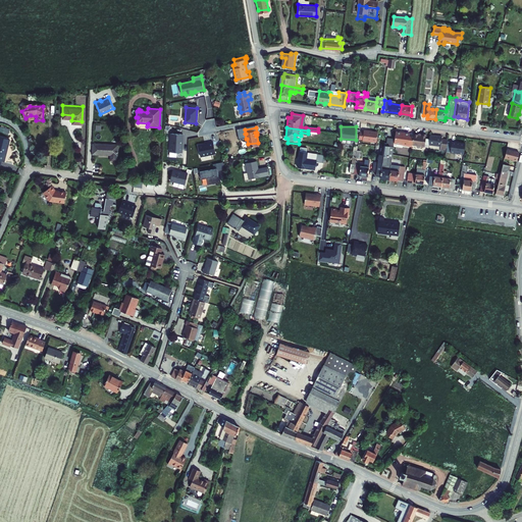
[(369,129),(365,129),(364,132),(361,131),(359,139),(377,142),(378,131),(370,132),(369,129)]
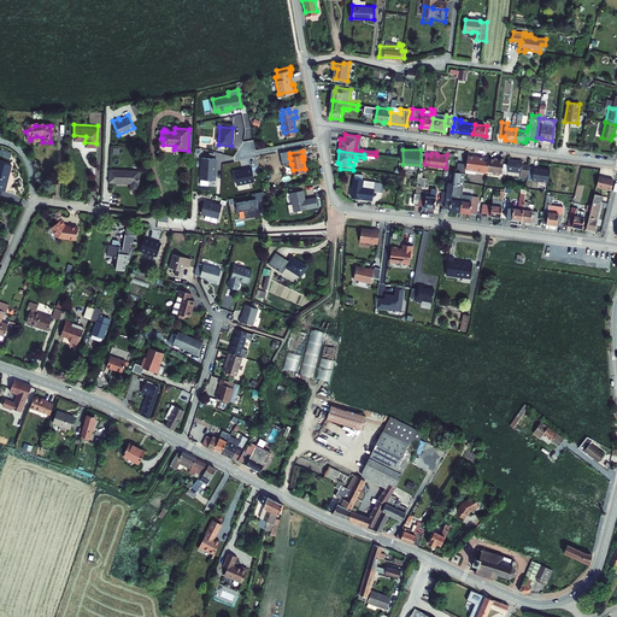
[(499,158),(499,159),(491,157),(488,171),(501,174),(501,175),(506,176),(507,170),(509,163),(504,163),(505,159),(499,158)]
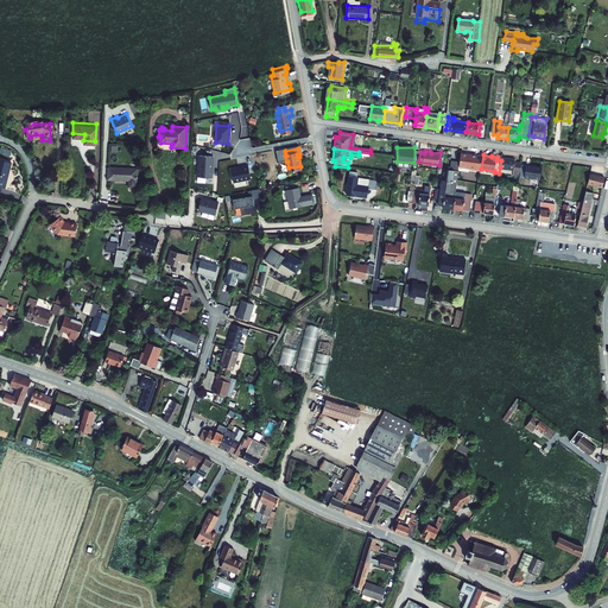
[(197,177),(213,178),(214,156),(198,156),(197,177)]
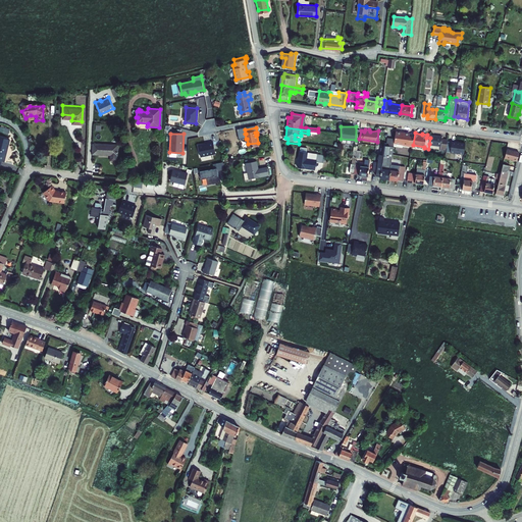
[(444,136),(431,134),(430,138),(429,144),(441,146),(440,150),(447,151),(447,150),(449,141),(449,140),(442,139),(444,136)]
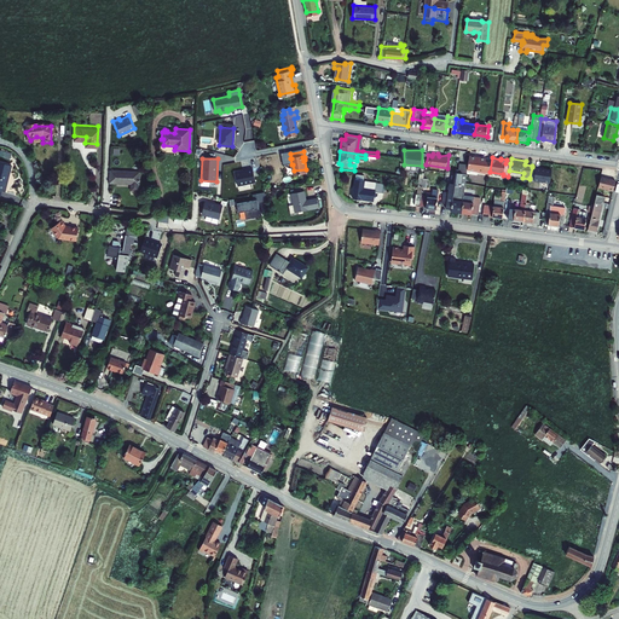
[(7,177),(11,167),(0,163),(0,192),(3,194),(6,181),(5,180),(6,175),(7,177)]
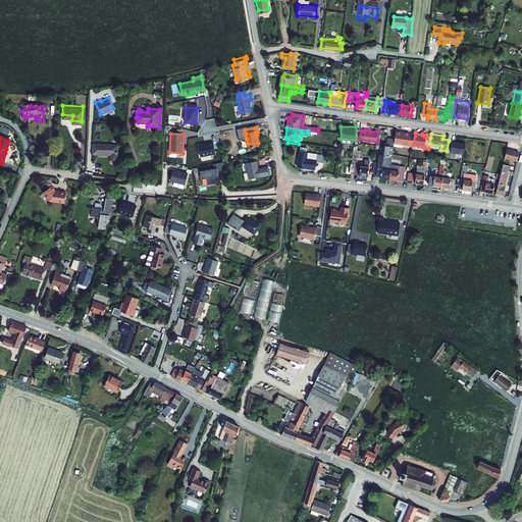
[(396,139),(388,138),(387,143),(385,142),(383,154),(379,154),(378,161),(373,160),(372,171),(377,172),(376,175),(380,175),(379,177),(388,178),(392,165),(396,139)]
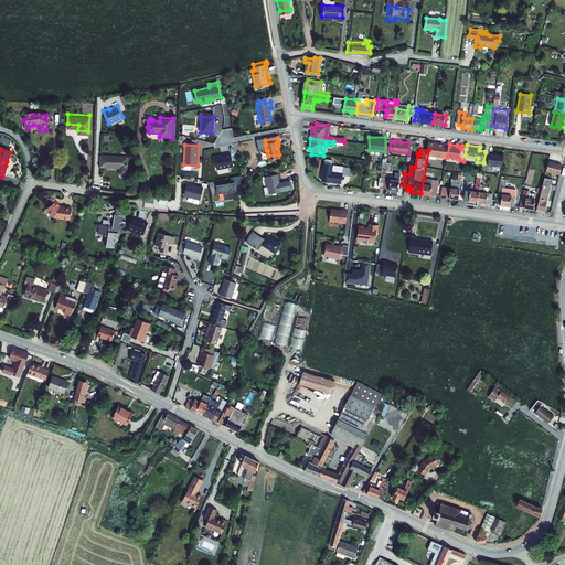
[(504,155),(489,152),(488,163),(502,166),(504,155)]
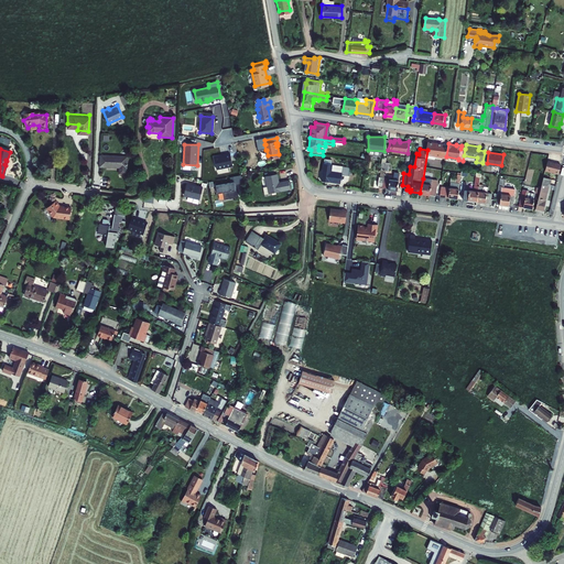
[(230,153),(214,156),(217,170),(232,166),(230,153)]
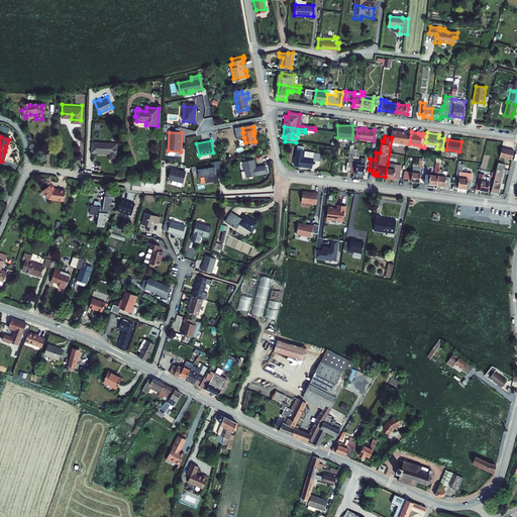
[(114,154),(115,144),(90,142),(90,152),(114,154)]
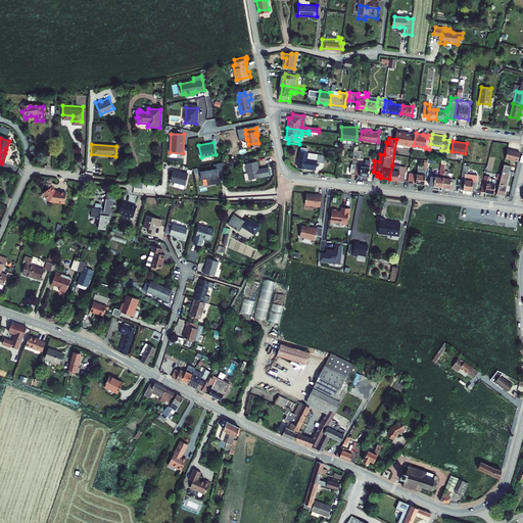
[(358,150),(359,146),(355,146),(352,164),(344,162),(342,173),(350,175),(350,174),(353,174),(355,163),(357,157),(358,150)]
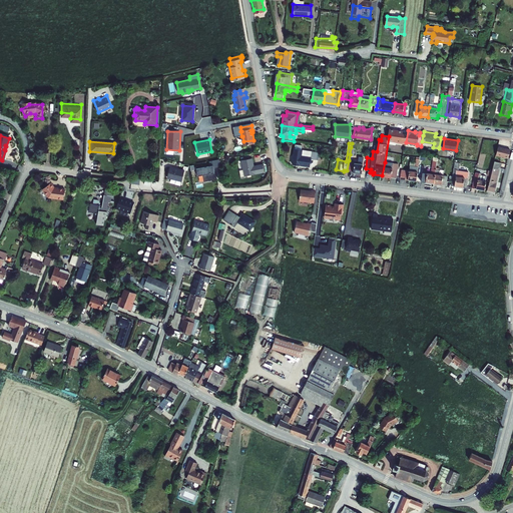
[(510,149),(498,146),(496,154),(507,157),(510,149)]
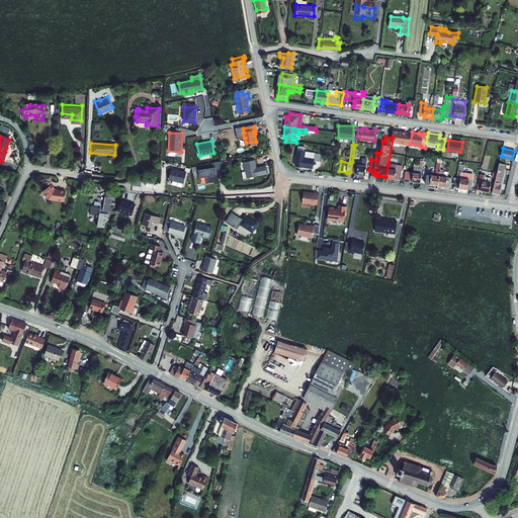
[(307,160),(303,159),(303,158),(295,157),(293,167),(311,169),(313,161),(320,162),(320,160),(308,158),(307,160)]
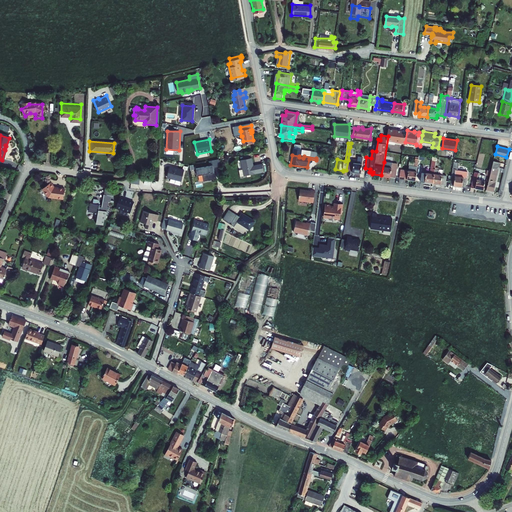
[(219,164),(218,156),(210,158),(211,163),(212,166),(219,164)]
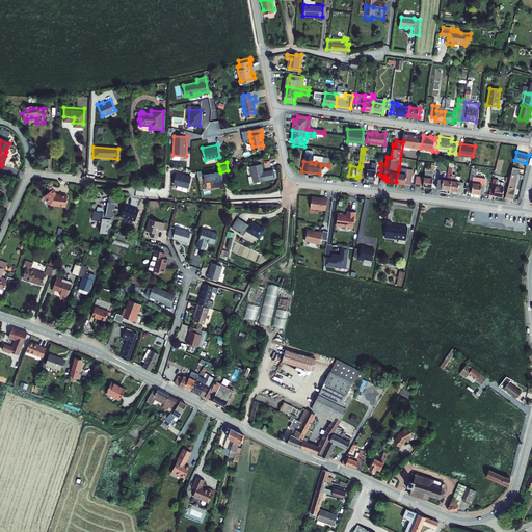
[(250,175),(253,181),(272,178),(271,168),(262,169),(261,162),(248,164),(250,175)]
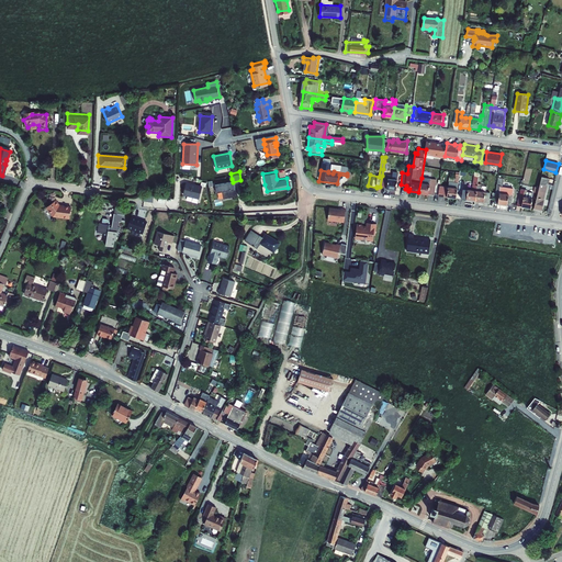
[(448,180),(447,186),(439,183),(437,194),(454,198),(459,171),(454,171),(453,181),(448,180)]
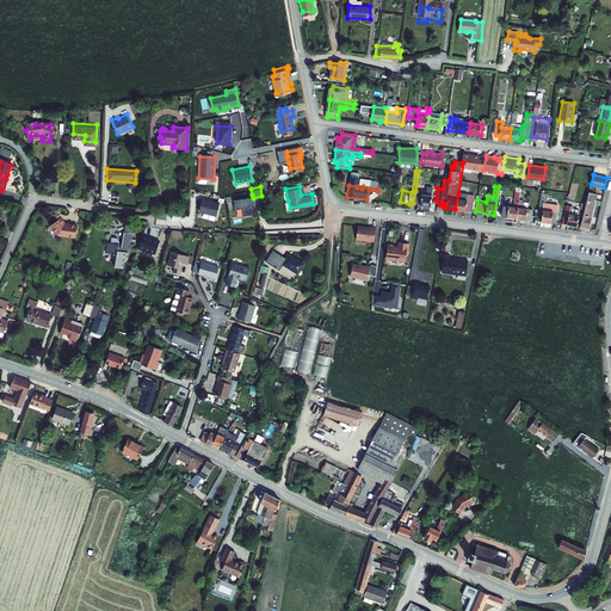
[(420,193),(420,192),(415,191),(413,203),(418,204),(418,205),(426,207),(430,187),(424,187),(423,195),(420,193)]
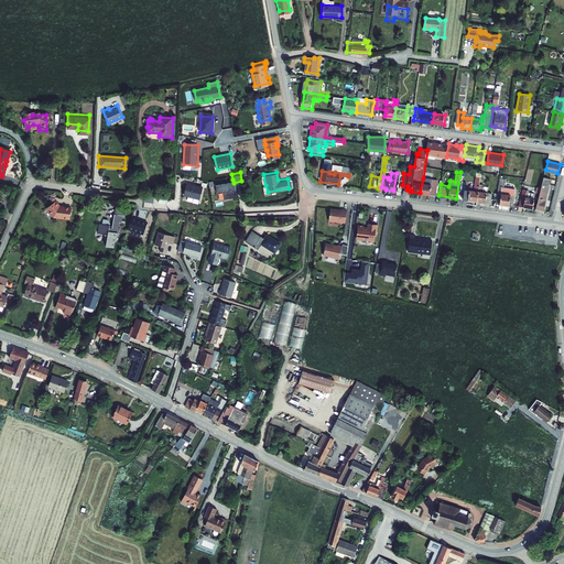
[(476,199),(480,175),(476,174),(475,181),(476,182),(476,183),(474,183),(473,188),(465,187),(463,198),(476,199)]
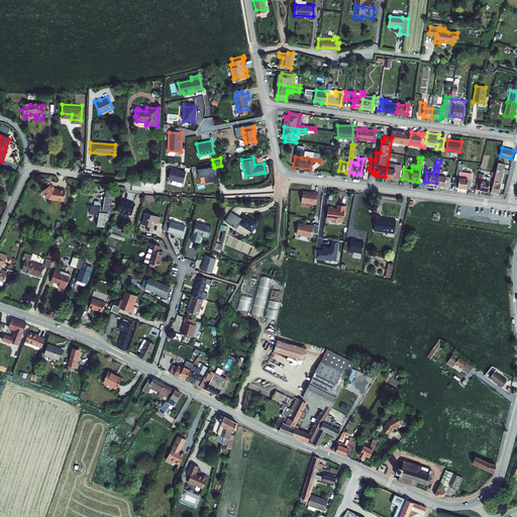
[(443,168),(444,162),(440,161),(436,183),(449,185),(450,176),(446,175),(442,174),(443,169),(441,169),(442,167),(443,168)]
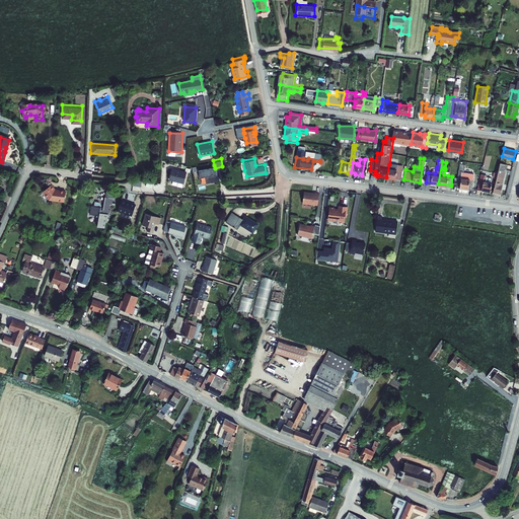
[(507,164),(500,162),(492,192),(499,194),(507,164)]
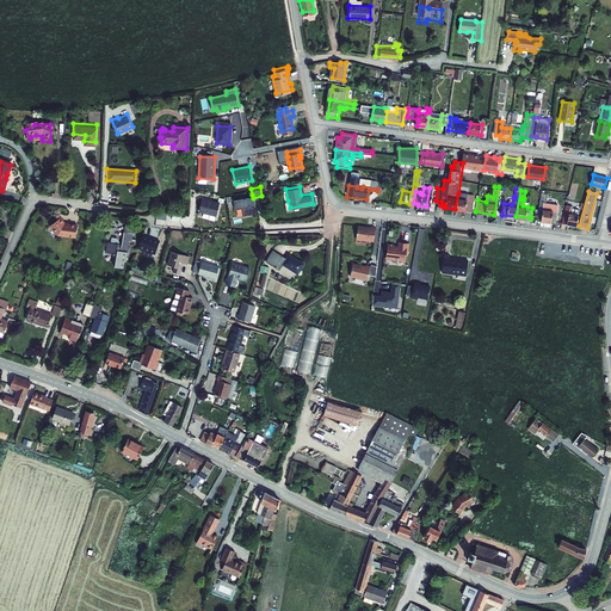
[(458,193),(455,209),(471,213),(474,196),(458,193)]
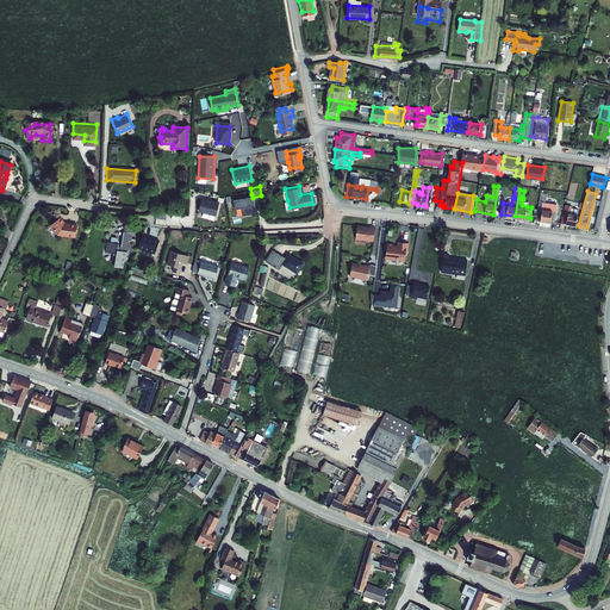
[(541,193),(540,201),(537,201),(535,218),(553,222),(554,211),(546,210),(547,203),(545,203),(546,194),(541,193)]
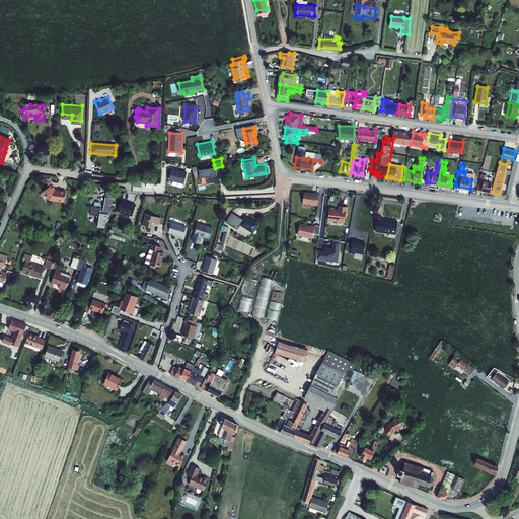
[(215,168),(214,165),(198,168),(199,176),(204,174),(206,181),(218,178),(217,172),(216,172),(215,168)]
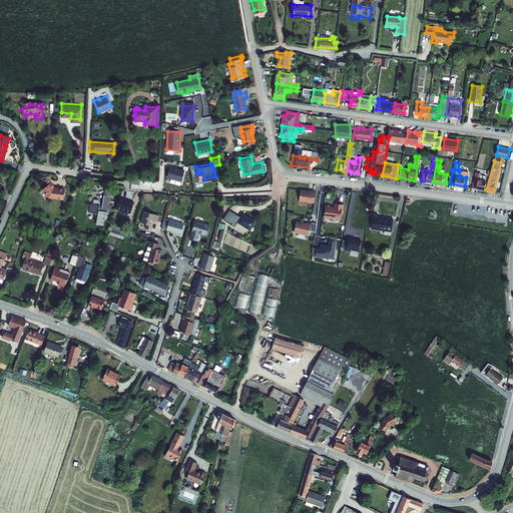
[(184,171),(169,167),(167,178),(175,180),(175,181),(181,182),(184,171)]
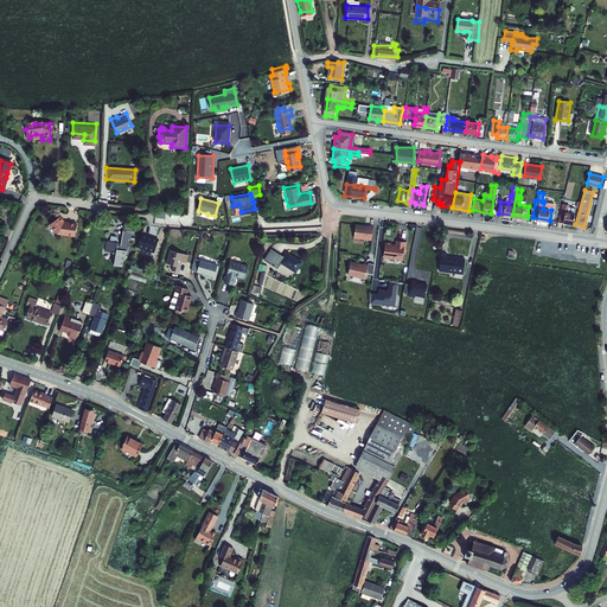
[(567,204),(562,203),(557,219),(572,223),(575,208),(566,205),(567,204)]
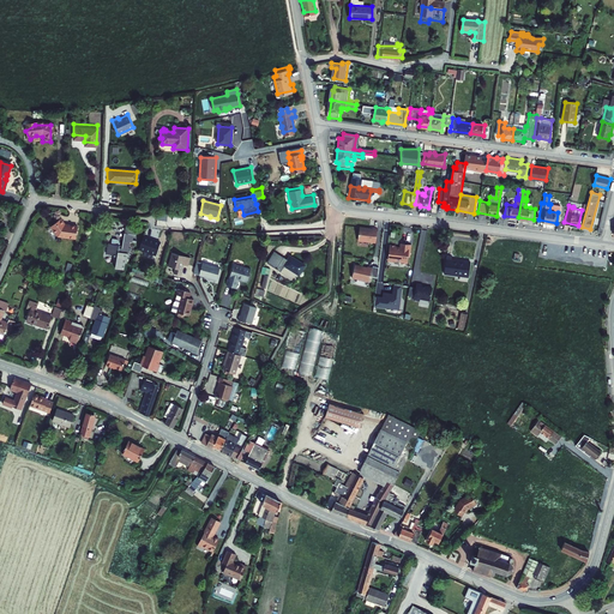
[(59,235),(61,235),(66,223),(61,218),(50,226),(59,235)]
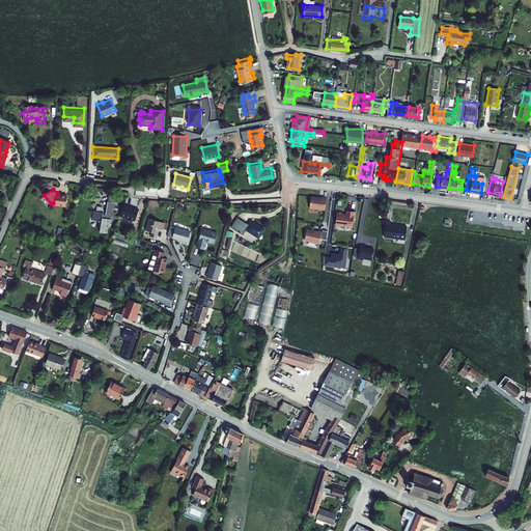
[(67,195),(57,193),(53,203),(65,206),(67,195)]
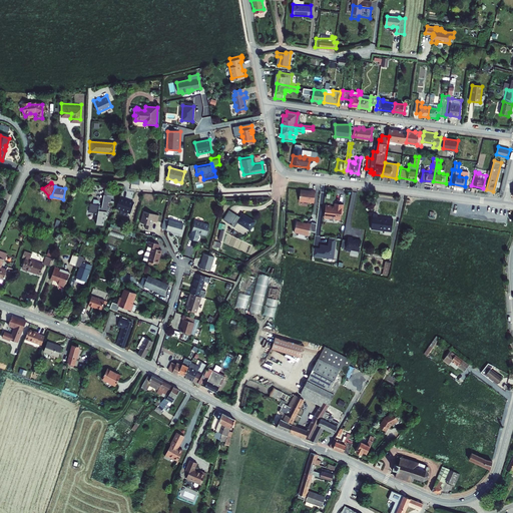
[(115,188),(105,187),(104,194),(112,196),(111,202),(114,202),(115,196),(114,196),(115,188)]
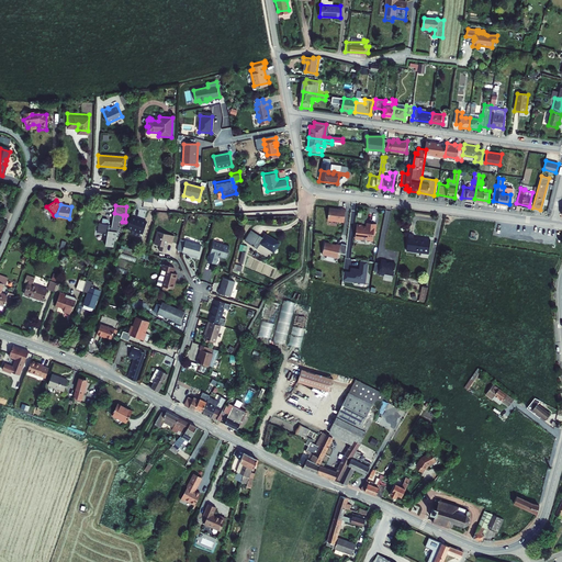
[(345,222),(346,209),(341,208),(340,209),(329,208),(328,220),(345,222)]
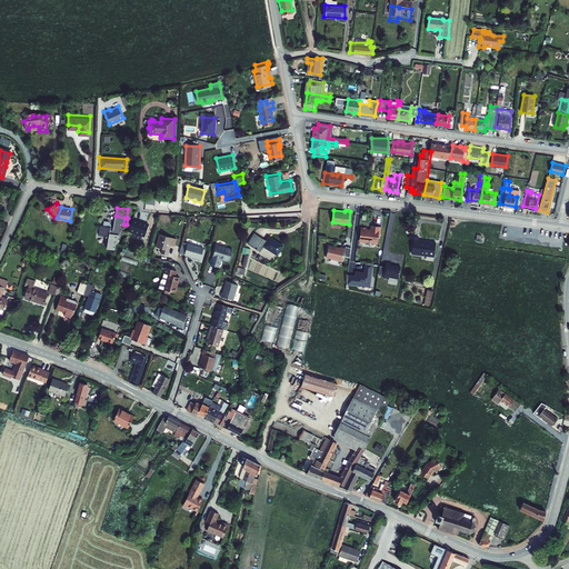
[(125,218),(116,216),(112,231),(110,230),(110,226),(108,223),(105,222),(103,227),(99,226),(97,236),(109,238),(109,241),(107,242),(108,245),(108,248),(116,249),(117,242),(118,243),(121,225),(123,225),(125,218)]
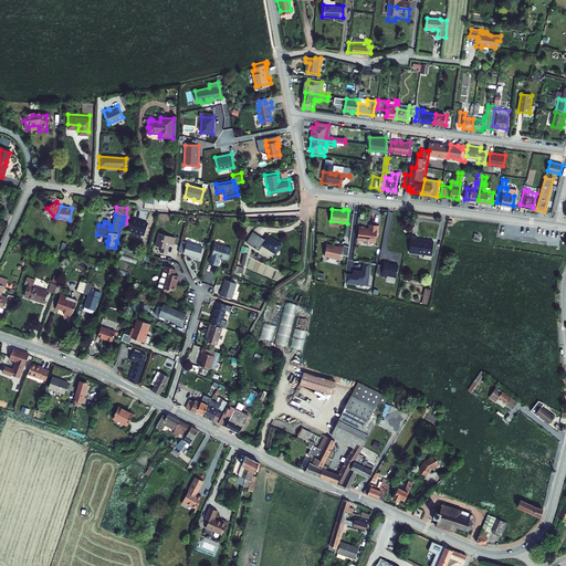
[(148,223),(133,218),(128,231),(144,237),(148,223)]
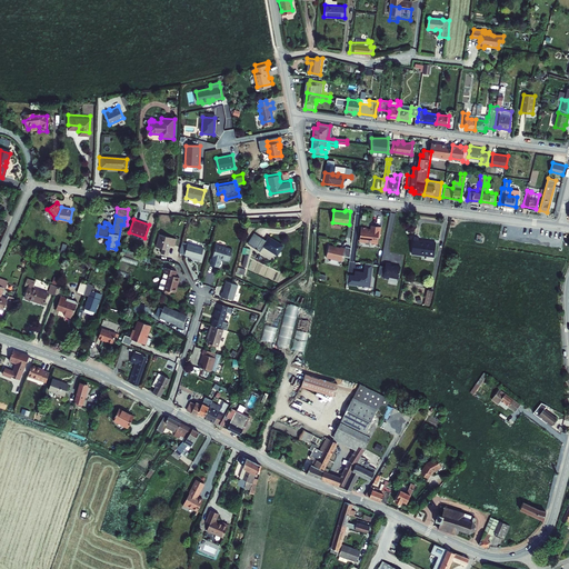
[(381,226),(371,225),(371,229),(367,229),(368,227),(361,226),(360,239),(361,240),(372,241),(373,242),(378,242),(379,237),(380,237),(381,226)]
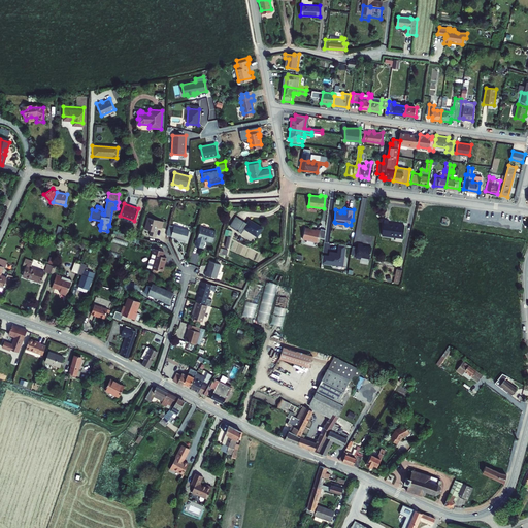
[(161,228),(163,221),(149,217),(144,228),(150,230),(149,234),(155,235),(158,227),(161,228)]
